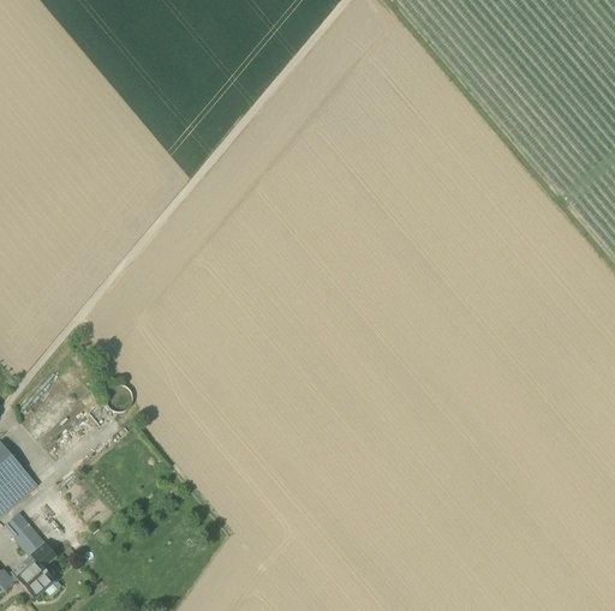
[(107,403),(114,409),(125,409),(132,401),(131,390),(123,384),(113,384),(106,393),(107,403)]
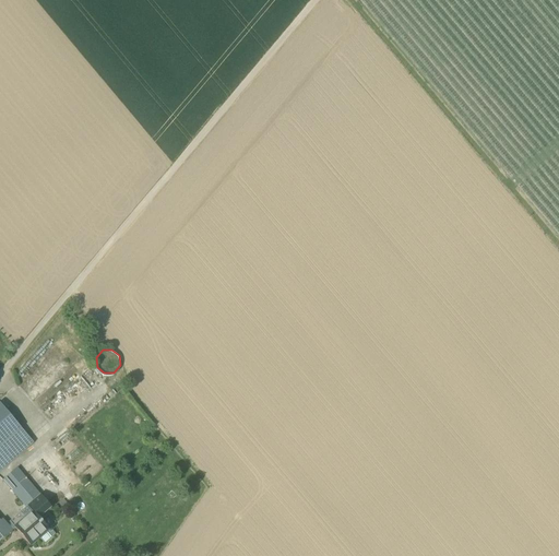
[(0,468),(33,440),(0,401),(0,468)]
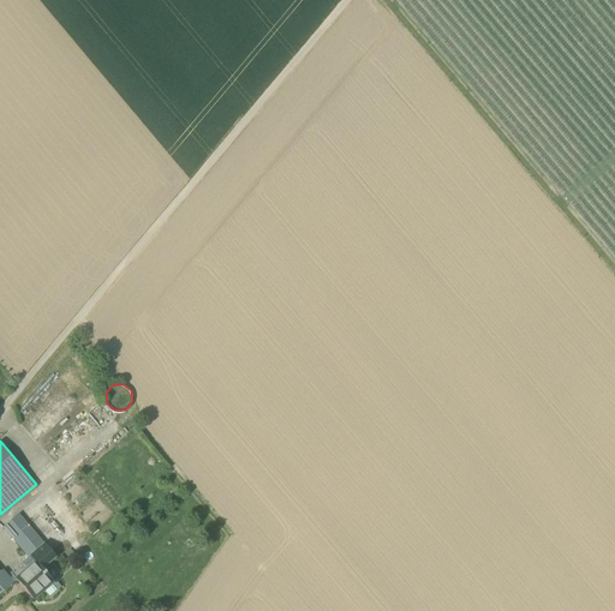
[(3,525),(30,555),(45,543),(18,511),(3,525)]
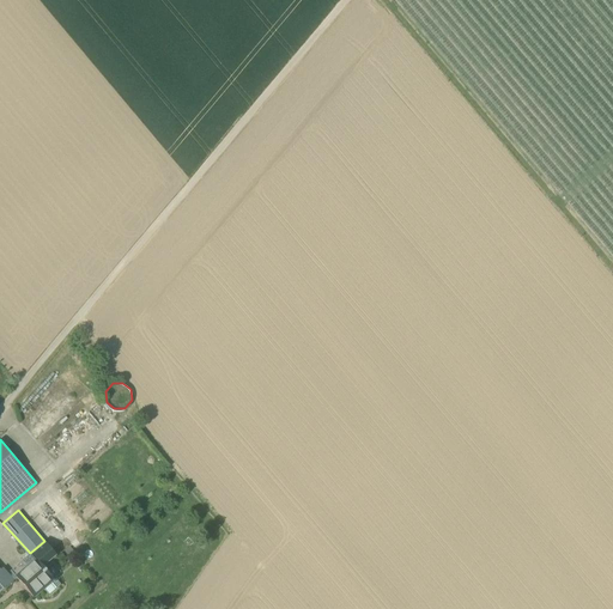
[(32,595),(43,586),(43,585),(42,583),(49,577),(52,579),(52,578),(41,565),(55,553),(44,541),(30,553),(35,560),(16,576),(17,577),(18,576),(25,584),(24,585),(32,595)]
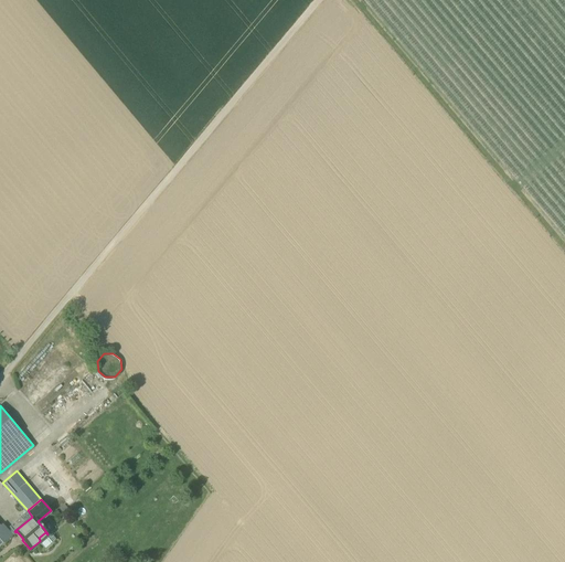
[(0,544),(9,537),(0,526),(0,544)]
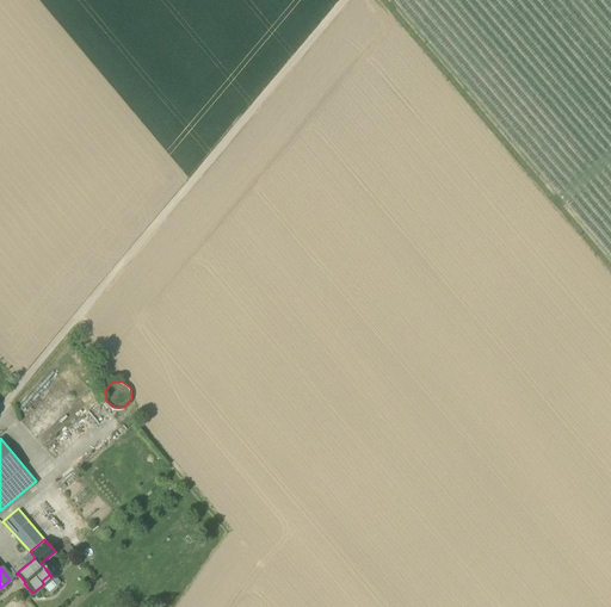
[(54,578),(51,576),(51,577),(49,575),(42,581),(43,583),(43,584),(48,590),(60,581),(57,577),(54,578)]
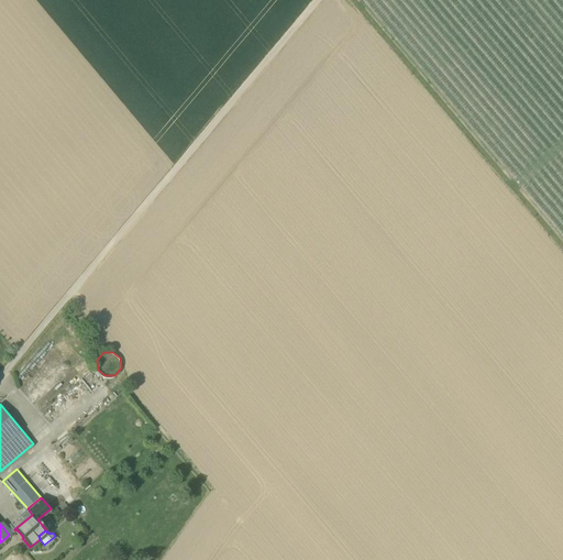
All buildings are outlined.
